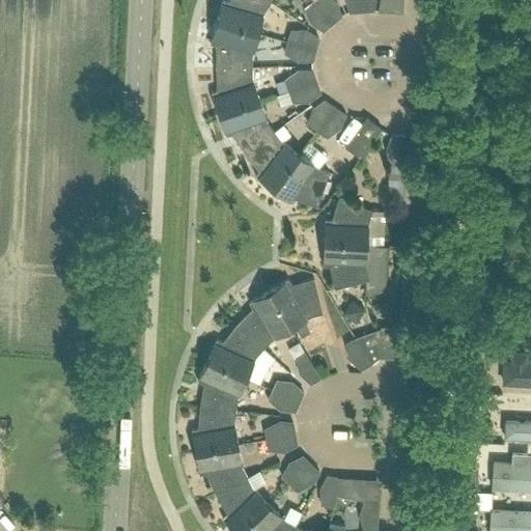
[(263,10),(270,1),(269,0),(227,0),(228,0),(227,0),(221,0),(217,19),(216,19),(216,21),(258,32),(258,31),(263,10)]
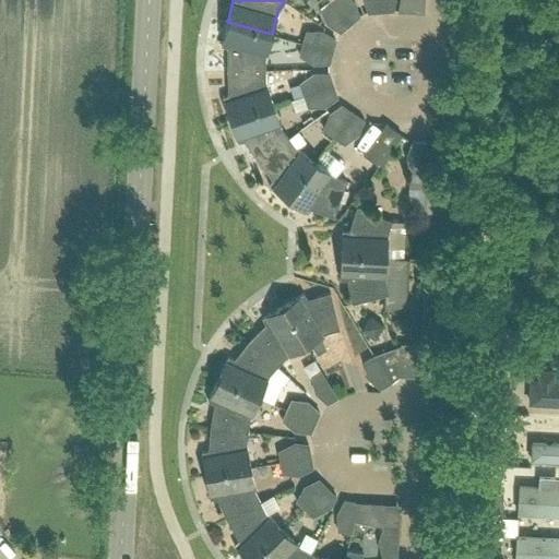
[(340,32),(349,23),(330,0),(329,0),(320,8),(326,23),(340,32)]
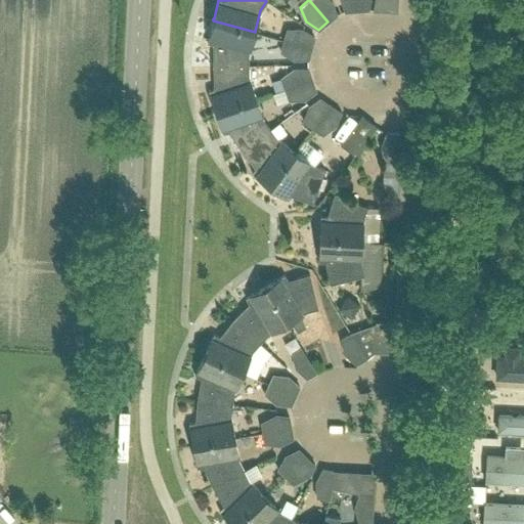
[(309,0),(328,22),(337,14),(331,1),(330,0),(309,0)]
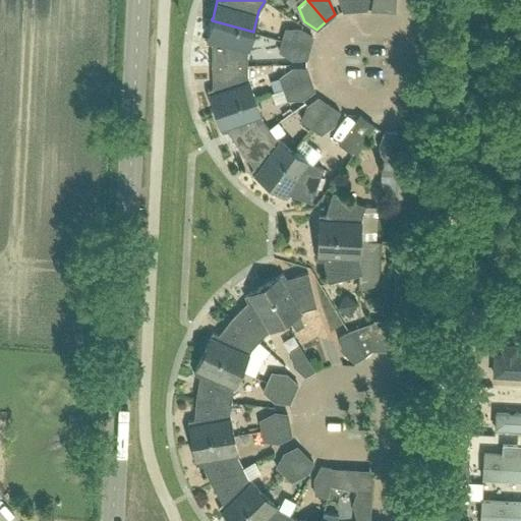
[(338,0),(342,11),(354,10),(353,0),(338,0)]
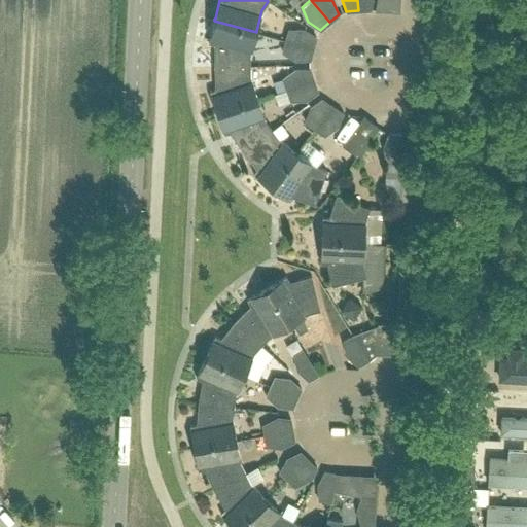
[(357,0),(358,10),(370,9),(371,0),(357,0)]
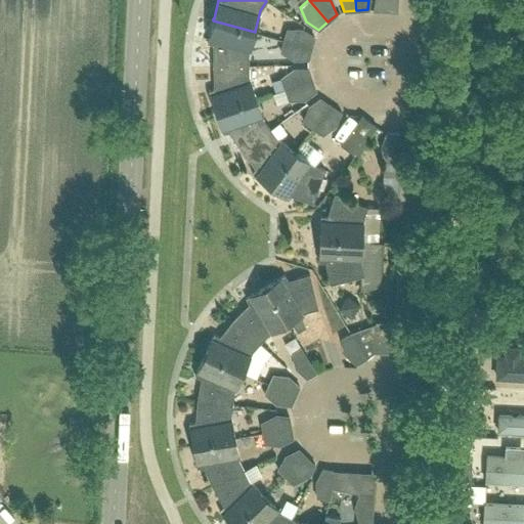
[(396,0),(374,0),(373,9),(396,10),(396,0)]
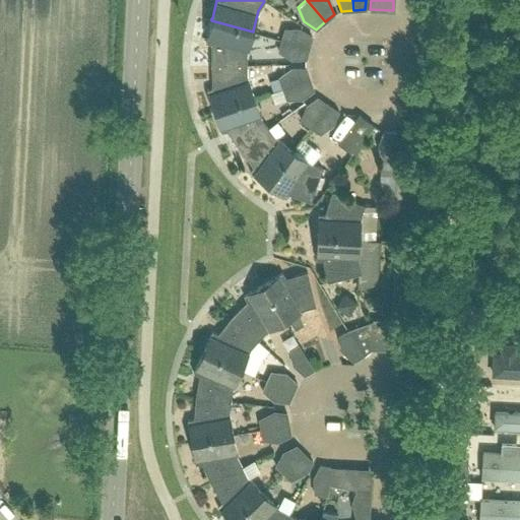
[(252,34),(253,31),(211,20),(210,22),(205,42),(211,44),(211,66),(247,65),(246,54),(252,34)]
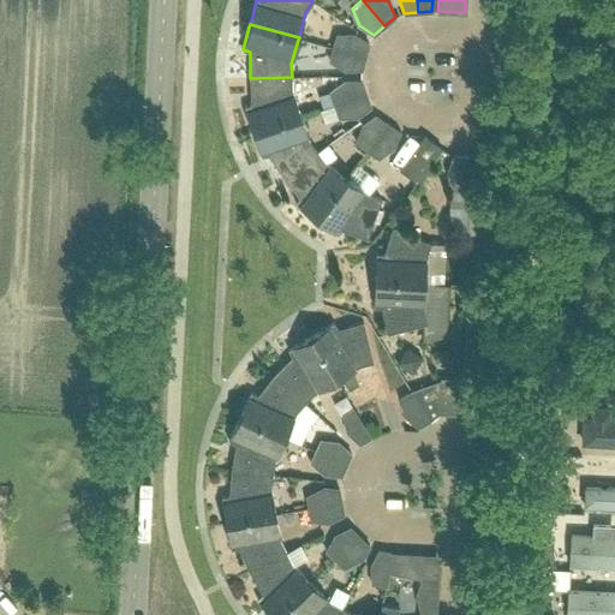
[(333,47),(364,57),(369,43),(353,34),(336,34),(333,47)]
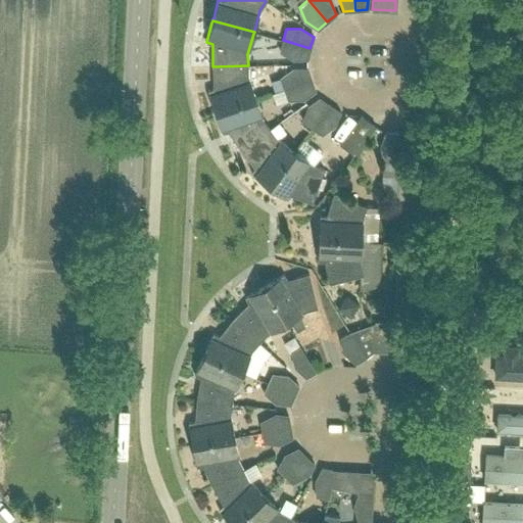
[(310,48),(283,40),(280,51),(292,59),(306,58),(310,48)]
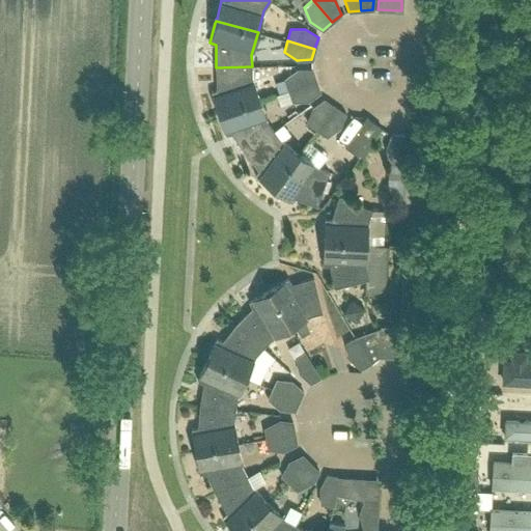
[(218,113),(259,100),(252,78),(252,66),(216,67),(216,90),(211,91),(218,111),(218,112),(218,113)]
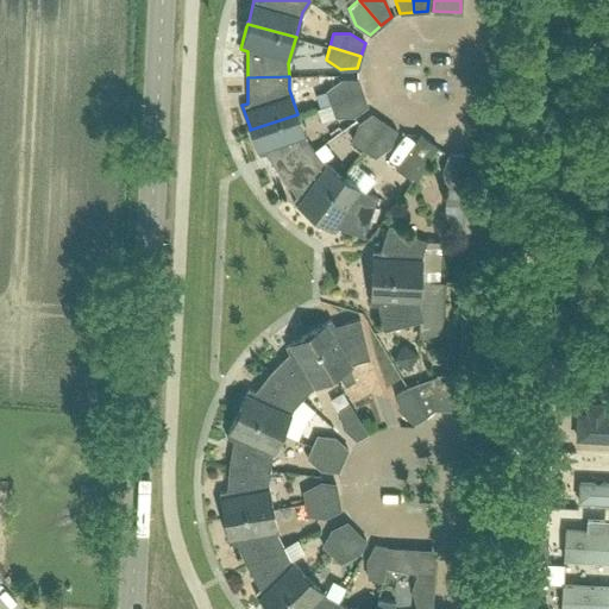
[(331,102),(362,92),(358,79),(341,80),(326,90),(331,102)]
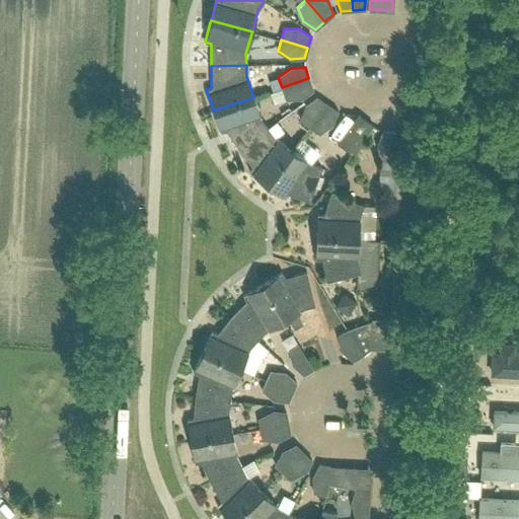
[(308,78),(282,87),(286,98),(300,98),(312,89),(308,78)]
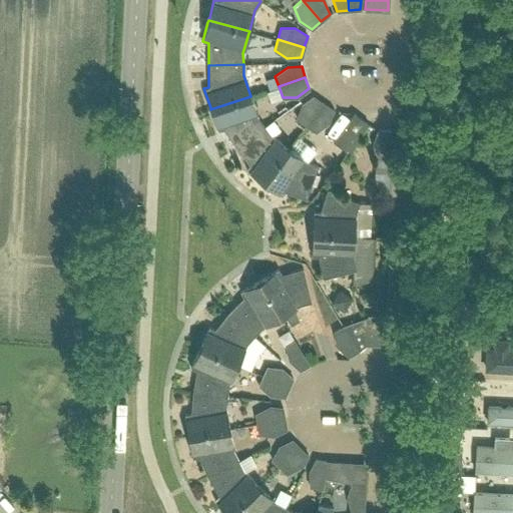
[(258,117),(250,96),(210,109),(211,111),(218,130),(223,129),(235,146),(265,126),(258,117)]
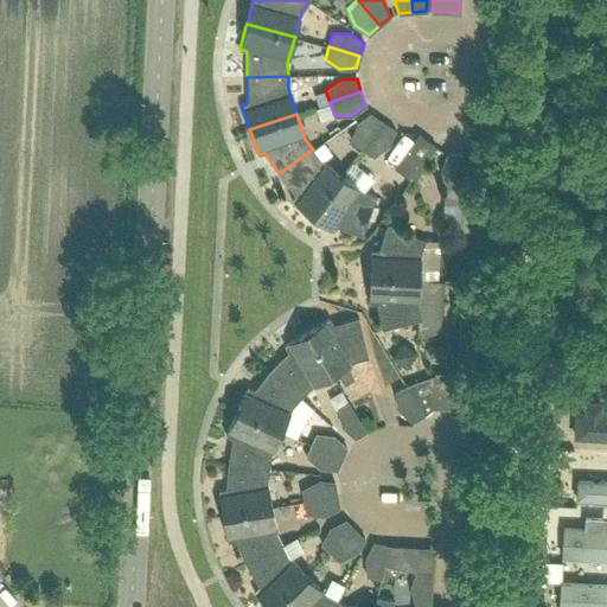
[(362,148),(382,121),(370,114),(357,123),(351,140),(362,148)]
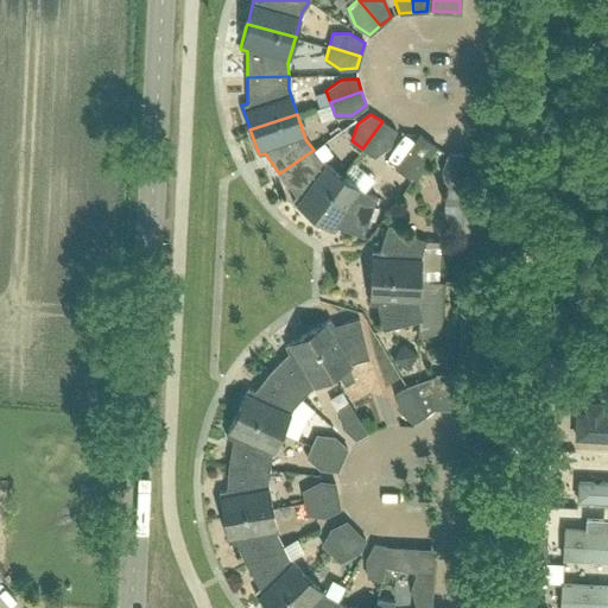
[(382,121),(362,149),(374,156),(388,145),(394,130),(382,121)]
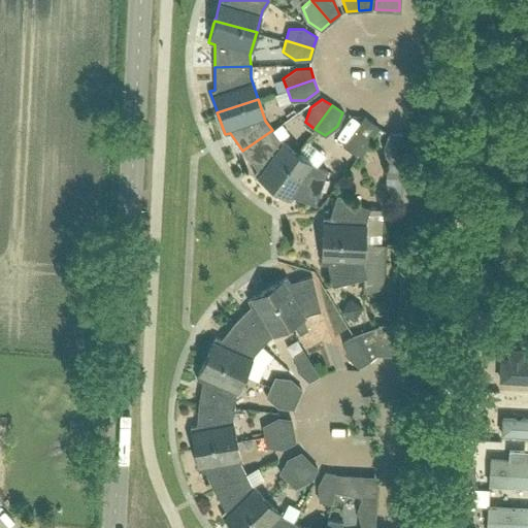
[(278,138),(272,130),(242,151),(257,169),(253,173),(270,187),(271,188),(297,153),(296,151),(296,152),(278,138)]
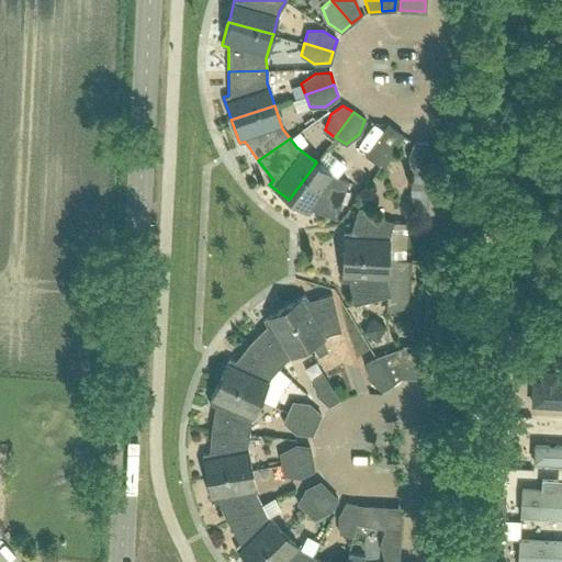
[(412,172),(426,173),(428,143),(413,142),(407,157),(412,172)]
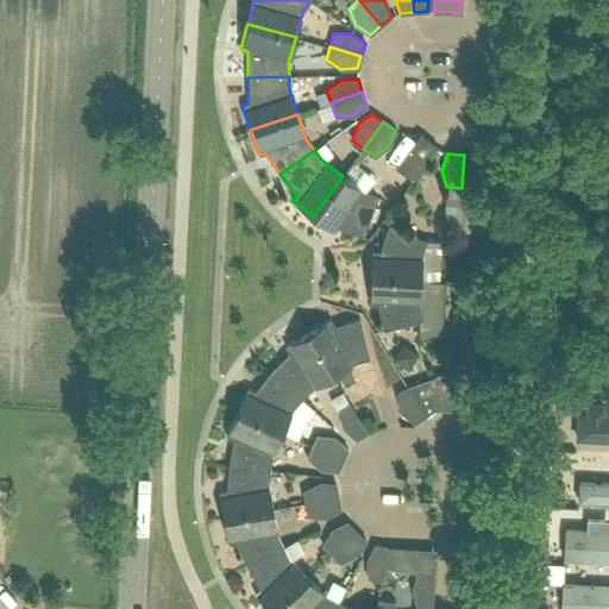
[(345,177),(343,176),(313,217),(315,218),(334,232),(338,227),(363,236),(377,196),(364,192),(345,177)]
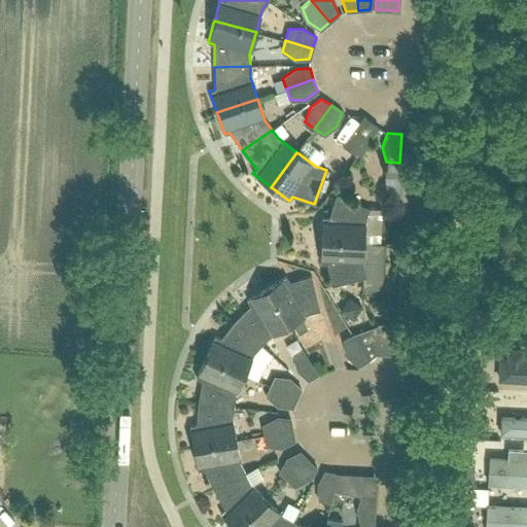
[(321,238),(321,240),(364,242),(364,240),(363,240),(365,219),(369,208),(335,196),(328,217),(322,217),(321,238)]
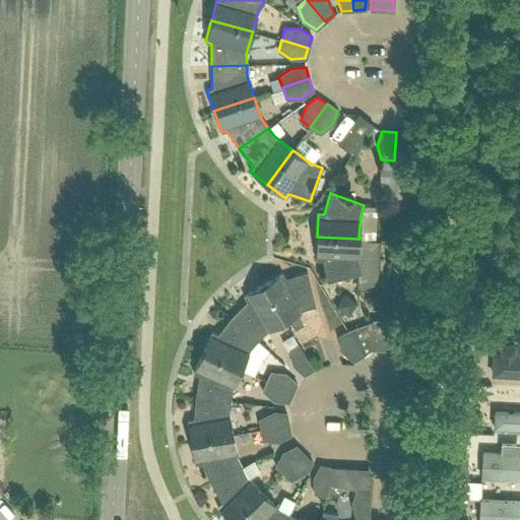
[(360,239),(317,237),(316,239),(317,239),(316,259),(322,259),(327,281),(361,272),(358,261),(359,241),(360,241),(360,239)]
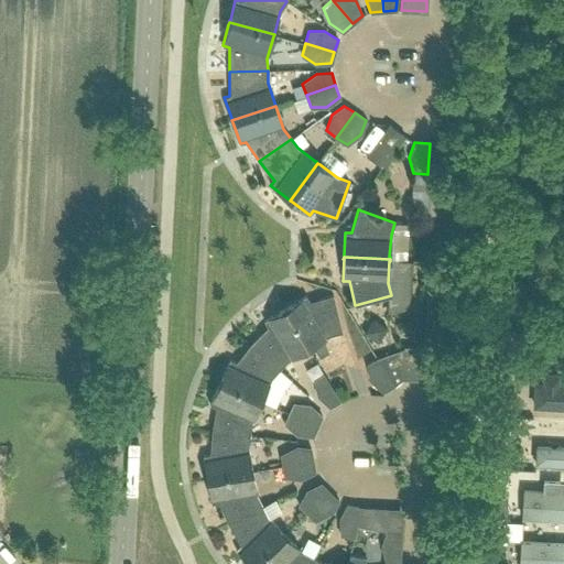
[(284,307),(308,348),(310,347),(310,346),(329,335),(342,332),(333,294),(310,301),(306,295),(286,306),(284,307)]
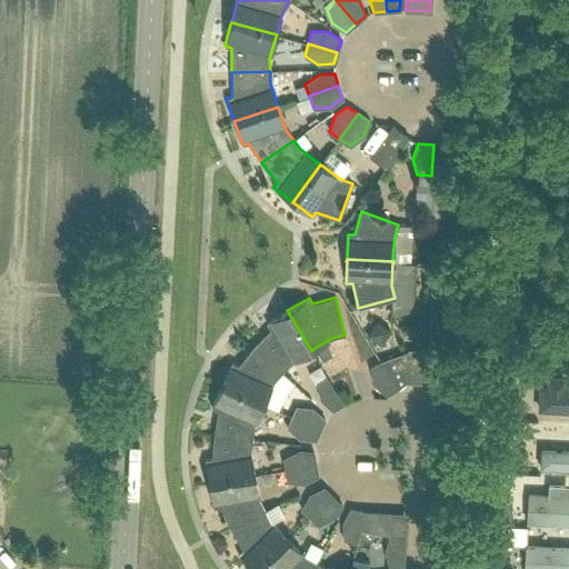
[(309,352),(311,351),(287,310),(286,311),(266,323),(270,329),(253,346),(281,372),(290,363),(309,351),(309,352)]
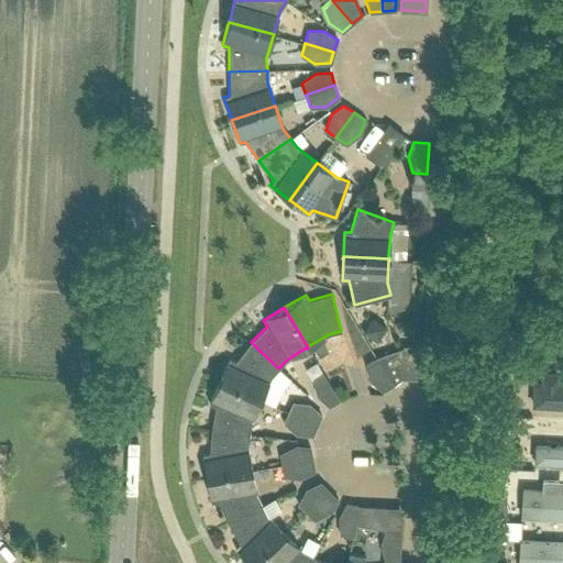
[(271,377),(278,368),(251,342),(235,361),(229,359),(220,378),(219,381),(261,400),(262,398),(271,377)]
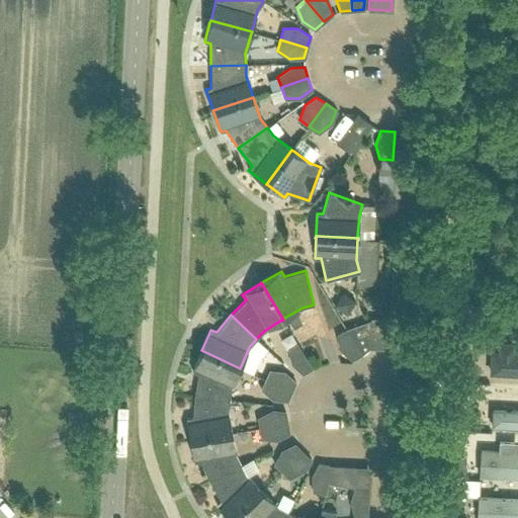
[(371,319),(366,332),(370,347),(383,348),(385,319),(371,319)]
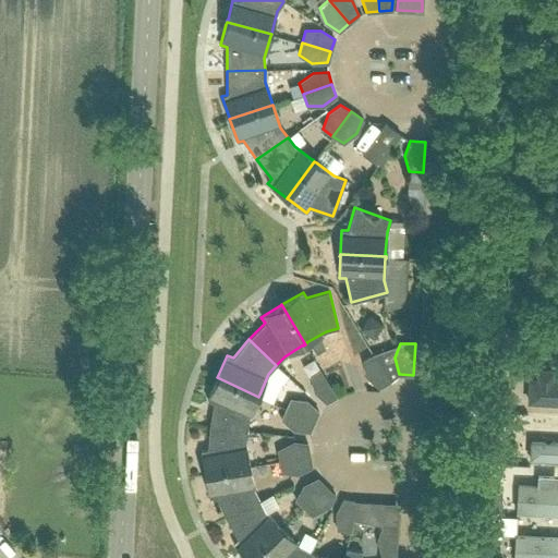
[(363,361),(366,376),(378,387),(389,380),(373,354),(363,361)]
